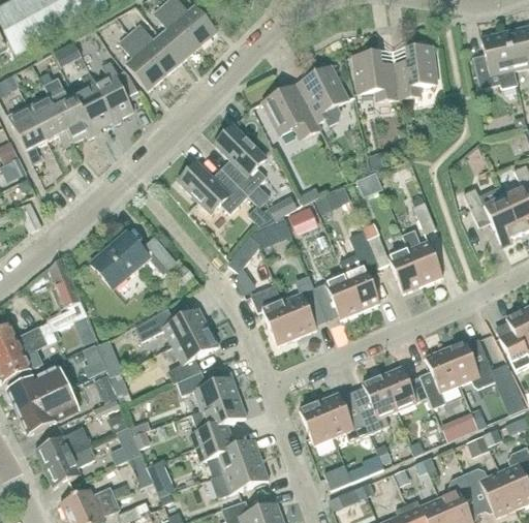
[(0,47),(6,43),(5,42),(9,40),(17,54),(110,4),(107,0),(11,0),(0,6),(0,47)]
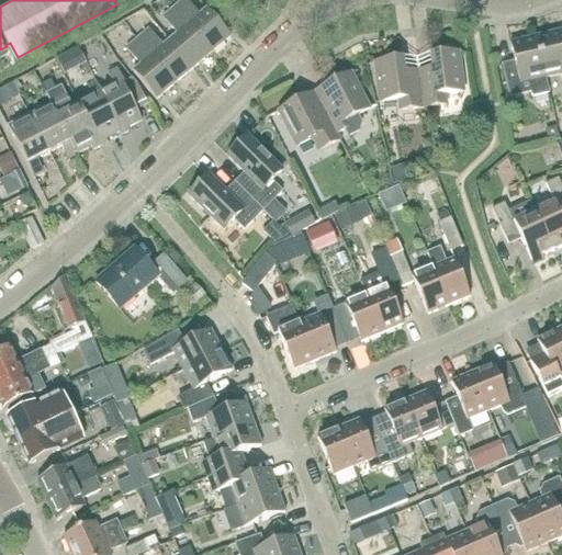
[(229,32),(206,6),(199,12),(189,0),(178,0),(173,3),(211,47),(229,32)]
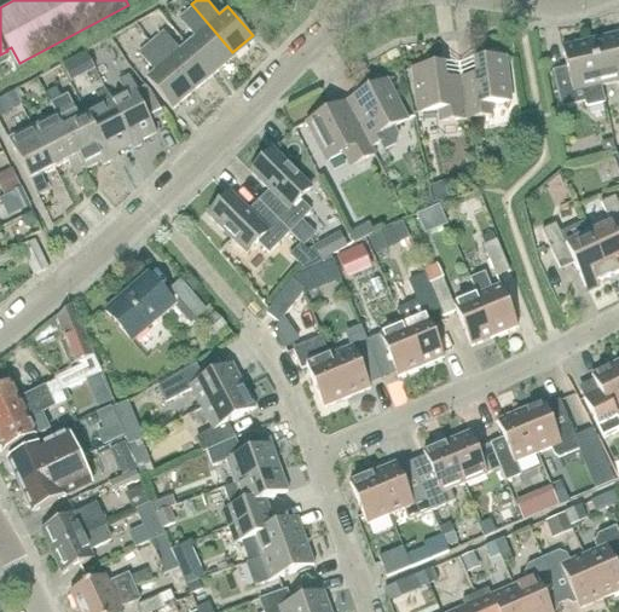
[(213,69),(232,52),(191,4),(179,15),(195,33),(186,39),(213,69)]
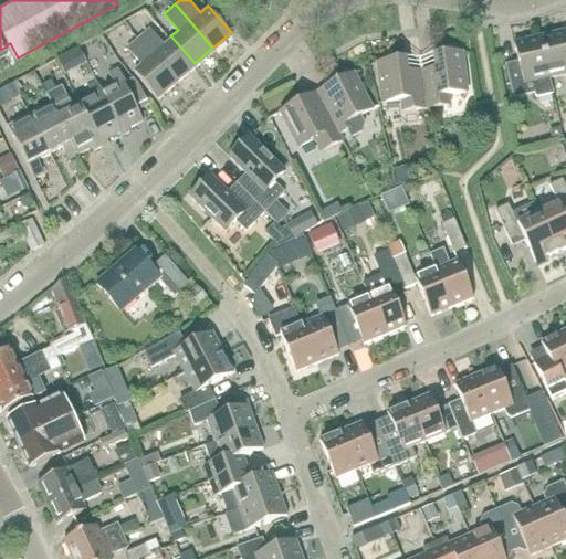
[(195,63),(170,35),(164,42),(149,25),(138,35),(176,78),(195,63)]
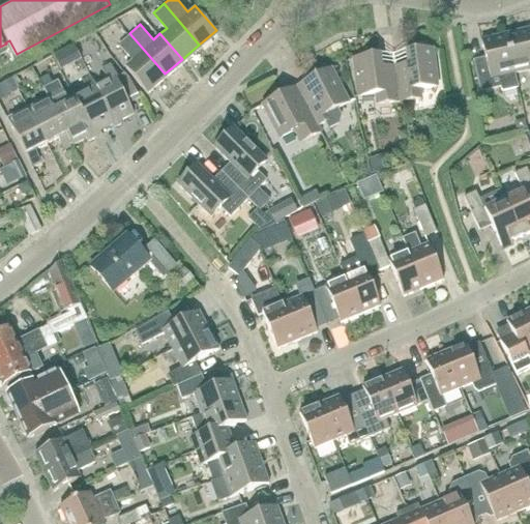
[(529,26),(506,32),(516,69),(529,66),(529,26)]
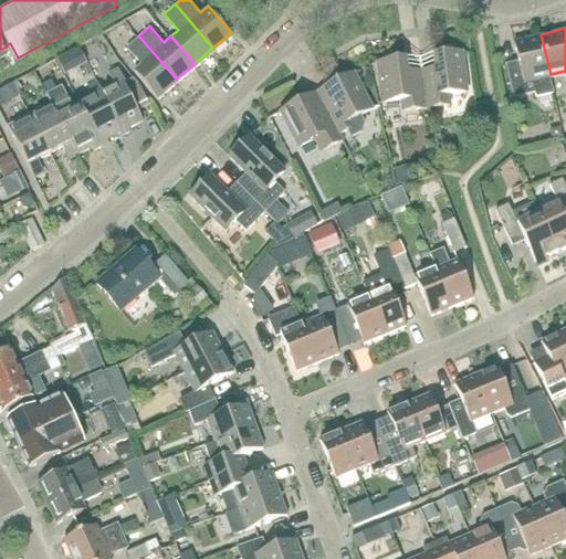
[(551,74),(541,34),(514,41),(519,59),(506,62),(514,94),(536,90),(537,92),(540,94),(554,91),(551,74)]
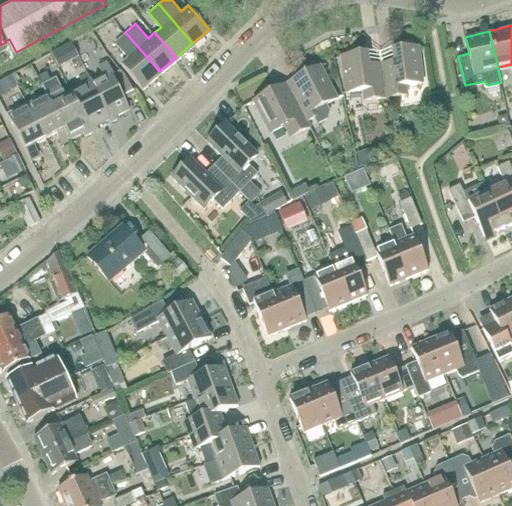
[(142,86),(159,71),(125,32),(115,41),(127,55),(121,61),(142,86)]
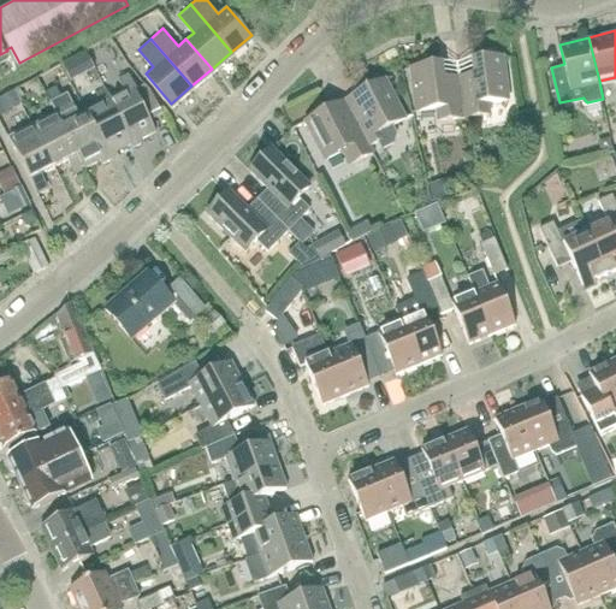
[(83,51),(75,55),(81,68),(89,63),(83,51)]
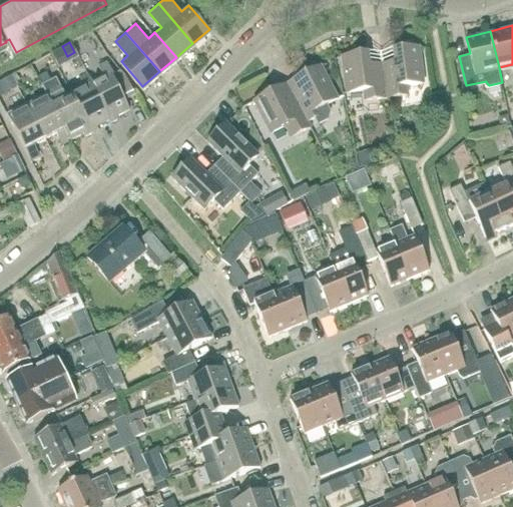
[(383,61),(387,95),(408,92),(407,83),(423,81),(419,44),(394,47),(396,59),(383,61)]
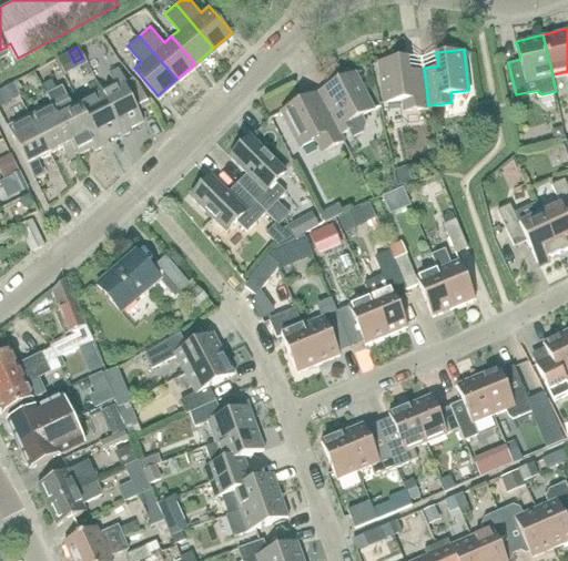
[(428,105),(424,68),(408,70),(407,58),(379,61),(385,101),(403,98),(405,109),(428,105)]
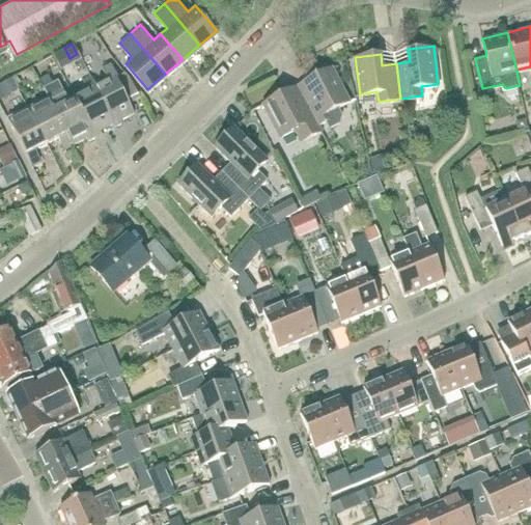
[(126,71),(118,75),(111,62),(102,66),(109,81),(98,87),(95,88),(113,122),(114,125),(121,120),(120,118),(135,111),(128,98),(139,92),(131,76),(126,71)]
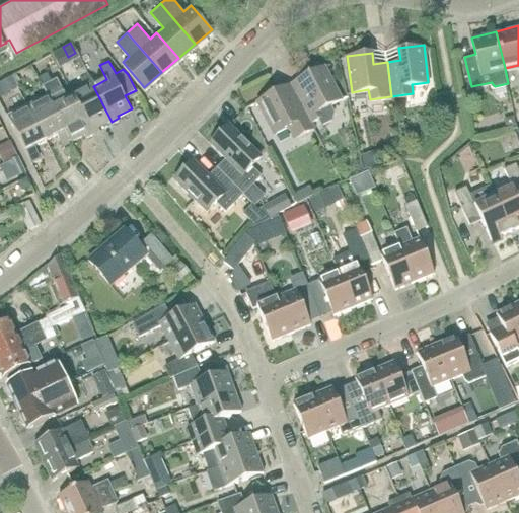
[(334,110),(330,103),(342,98),(325,65),(302,77),(308,87),(297,93),(311,121),(318,117),(321,123),(331,118),(334,110)]
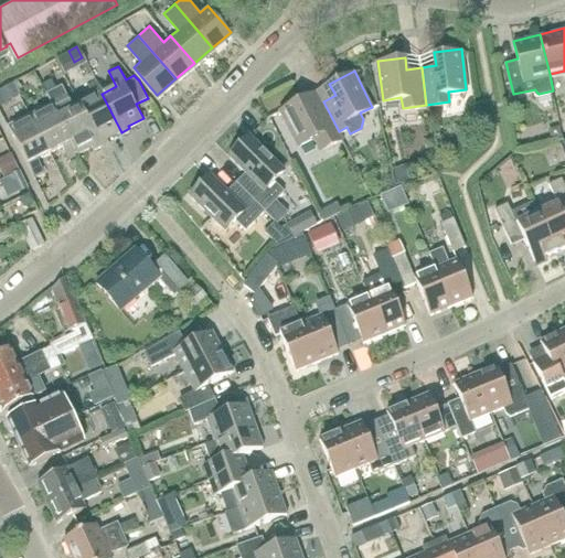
[(46,89),(56,85),(52,76),(42,81),(46,89)]
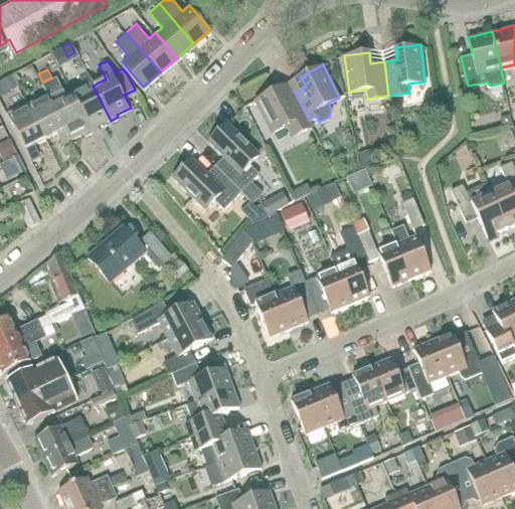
[(93,86),(95,85),(88,70),(78,75),(86,88),(72,94),(92,131),(99,127),(98,125),(110,119),(93,86)]
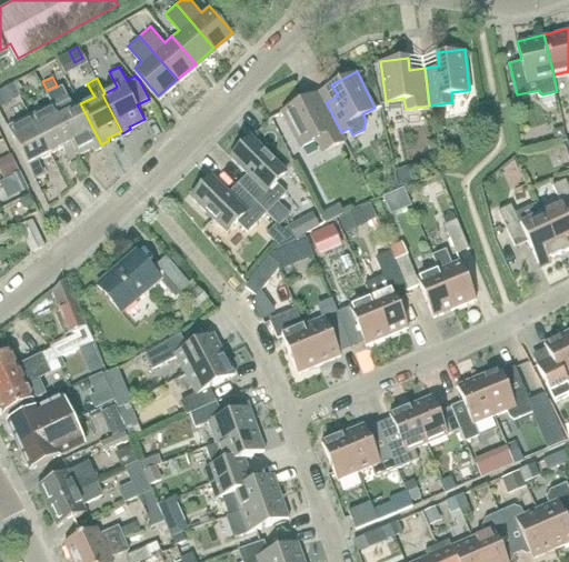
[(11,80),(0,86),(0,93),(3,99),(18,90),(11,80)]
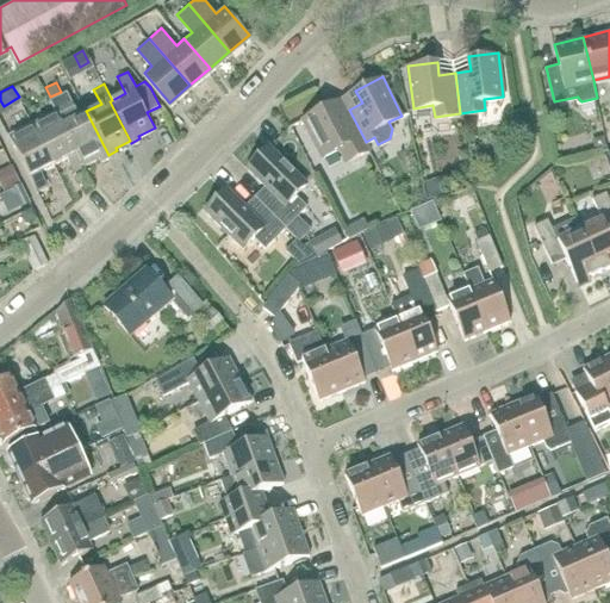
[(86,111),(79,116),(67,89),(61,92),(50,97),(50,98),(56,110),(55,111),(83,165),(99,156),(101,159),(109,155),(86,111)]
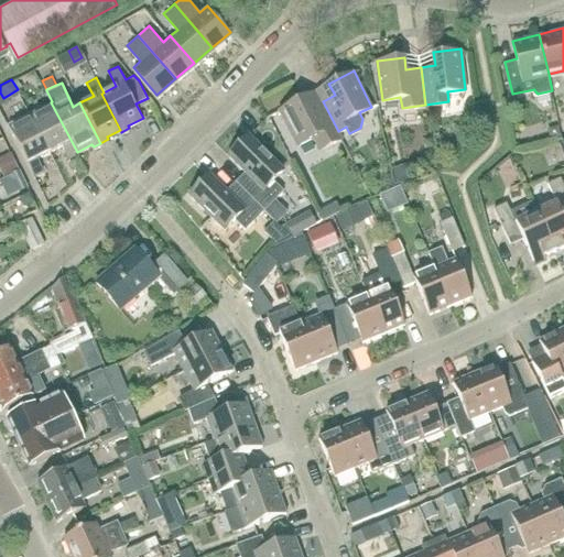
[(342,138),(338,131),(323,101),(311,108),(305,96),(280,108),(299,144),(315,137),(321,148),(342,138)]
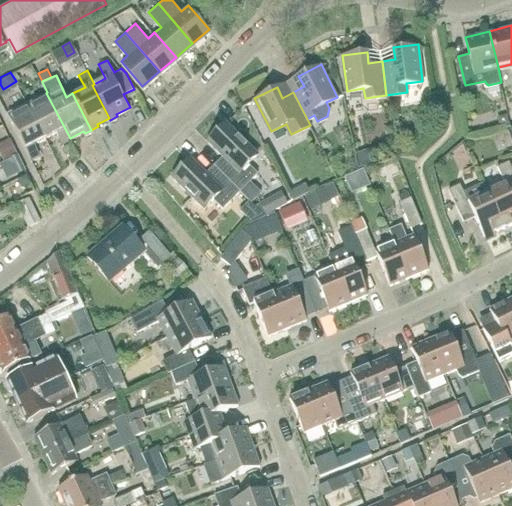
[(60,143),(70,138),(46,93),(27,103),(44,137),(54,132),(60,143)]
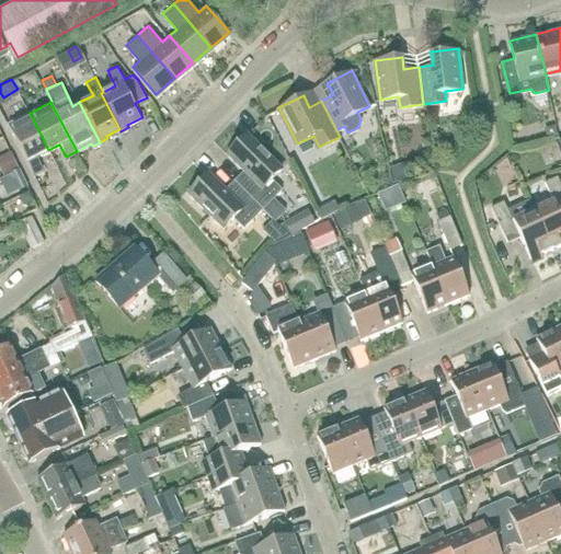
[(36,157),(48,150),(30,113),(8,124),(33,174),(43,169),(36,157)]
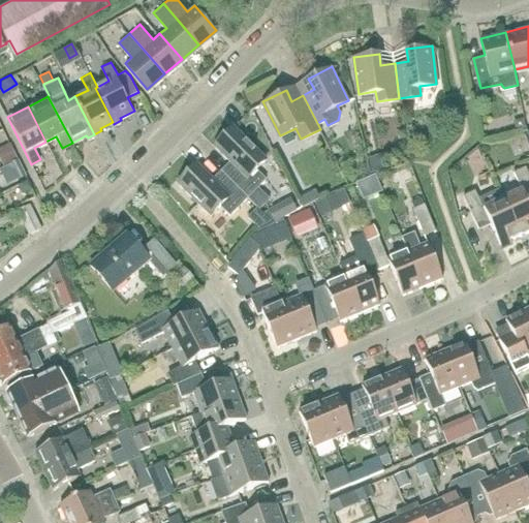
[(256,167),(266,157),(234,125),(215,144),(237,165),(227,174),(248,195),(267,177),(256,167)]
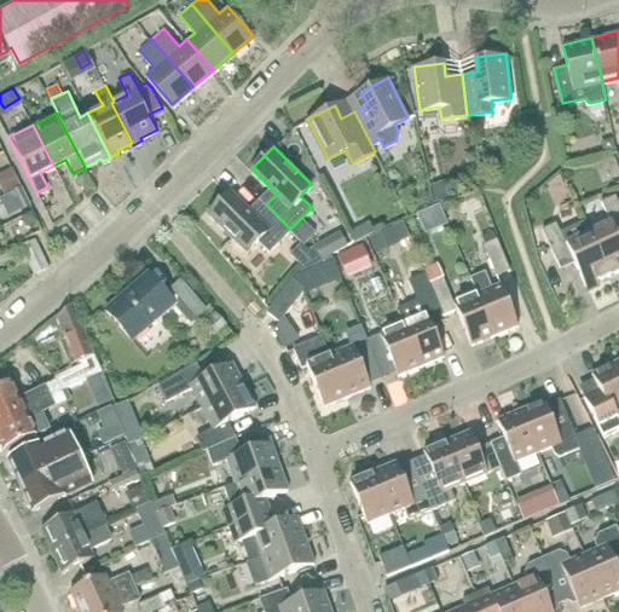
[(499,163),(491,154),(482,162),(491,172),(499,163)]
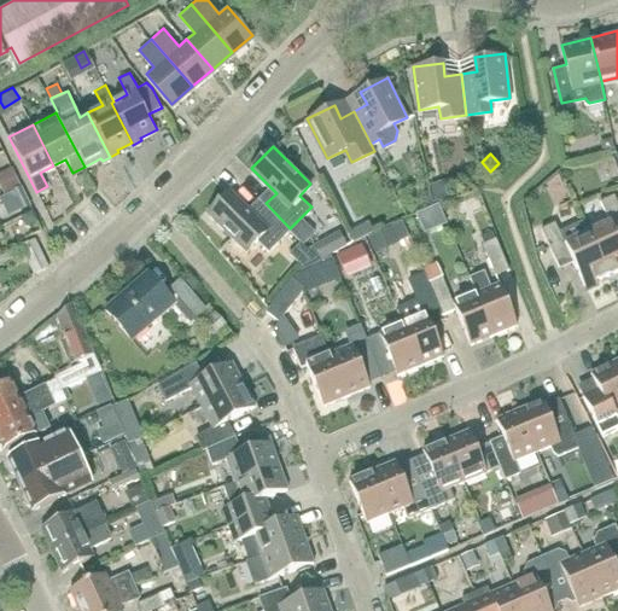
[(11,188),(21,184),(12,163),(0,168),(0,184),(4,192),(11,188)]
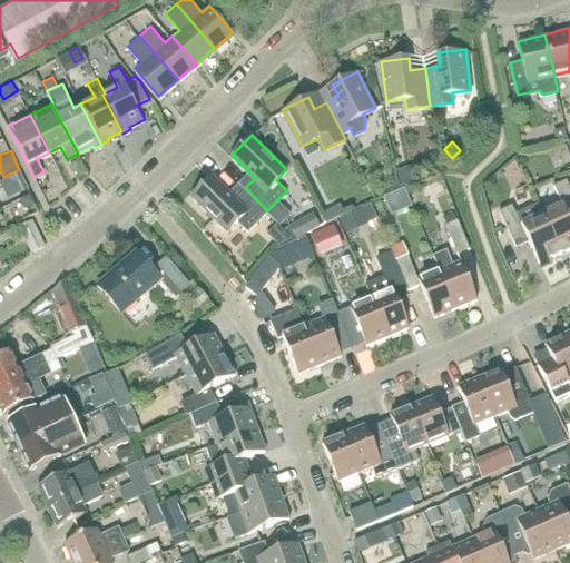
[(78,157),(70,161),(78,174),(86,169),(78,157)]
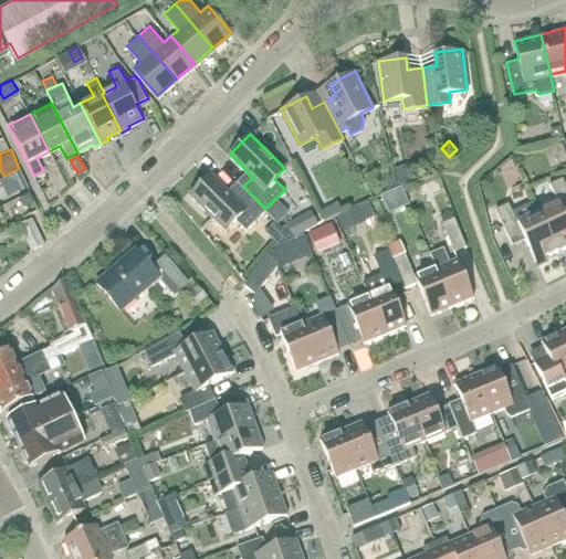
[(398,181),(411,178),(407,164),(394,167),(398,181)]
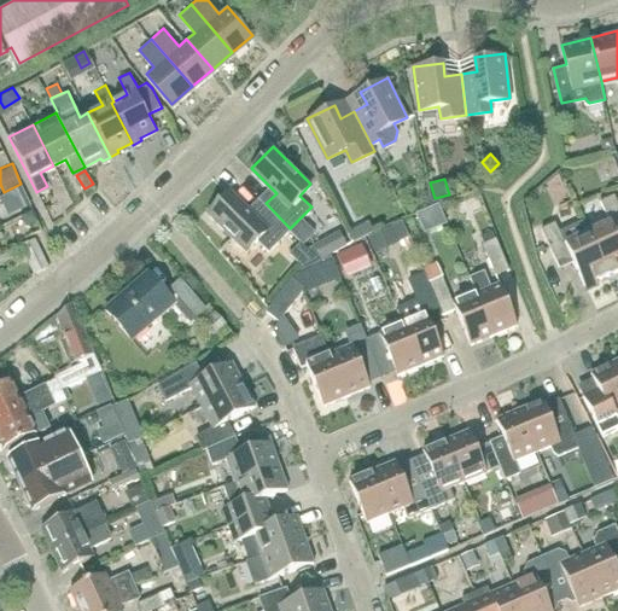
[(21,184),(11,188),(21,208),(30,203),(21,184)]
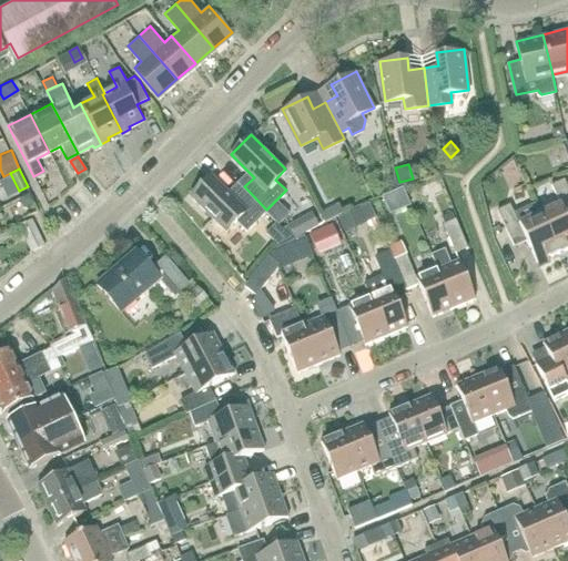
[(266,210),(244,186),(234,196),(212,174),(192,194),(226,228),(237,218),(247,228),(266,210)]
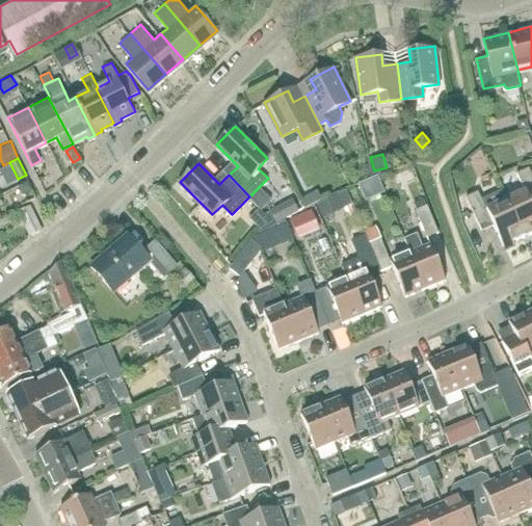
[(531,201),(528,192),(531,190),(531,171),(529,164),(516,171),(526,188),(506,198),(524,234),(531,230),(531,201)]
